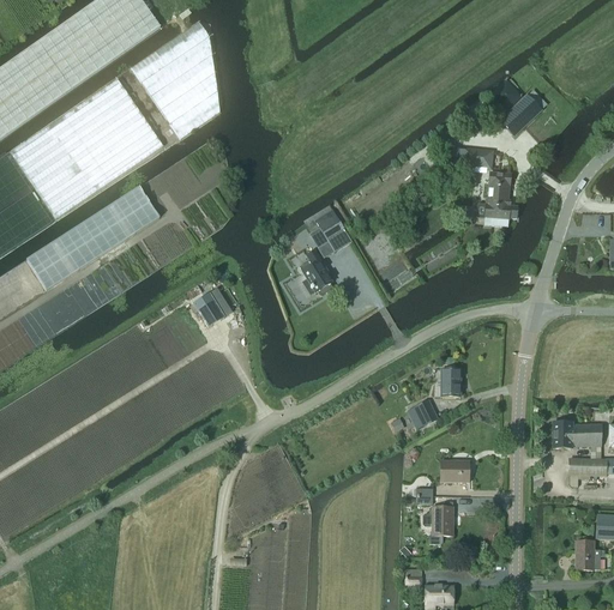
[(94,0),(0,66),(0,138),(160,25),(140,0),(94,0)]
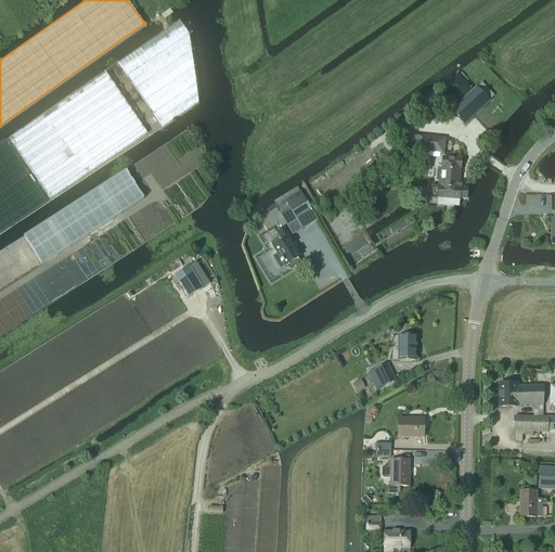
[(163,125),(194,103),(198,100),(189,33),(179,18),(118,60),(163,125)]
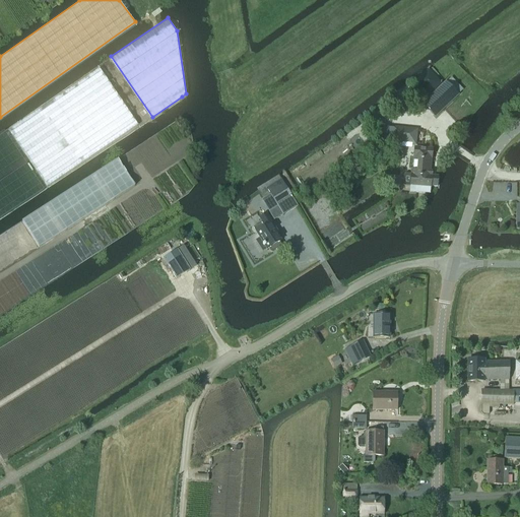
[(137,123),(99,66),(14,124),(7,128),(47,185),(137,123)]
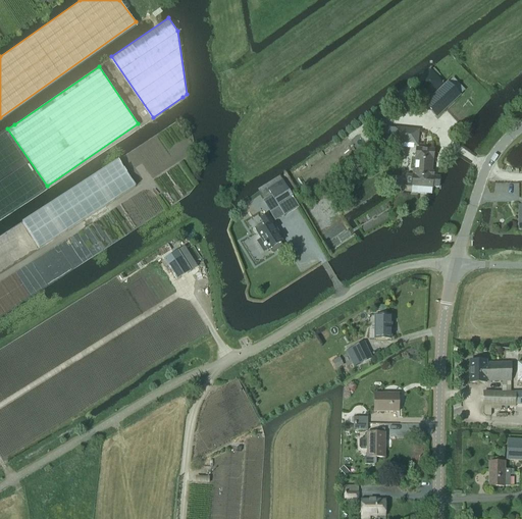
[(441,82),(429,68),(417,81),(429,94),(441,82)]
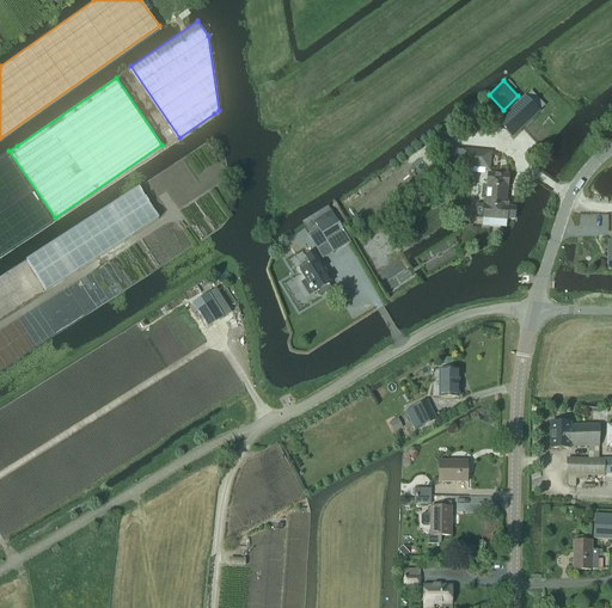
[(525,93),(497,120),(512,135),(539,109),(545,103),(531,88),(525,93)]
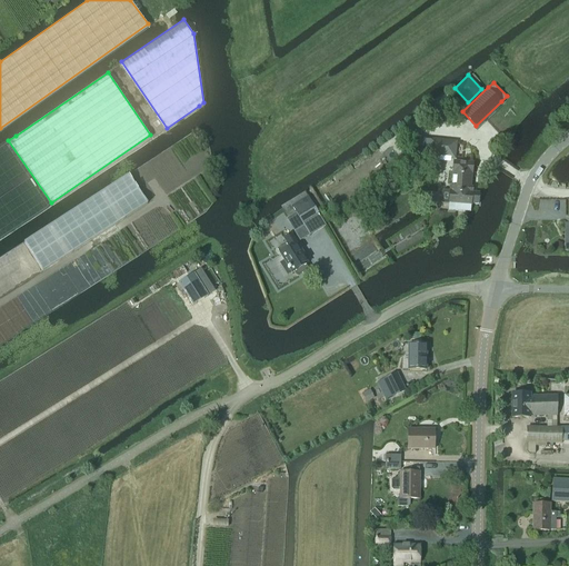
[(430,137),(428,154),(455,156),(456,139),(430,137)]
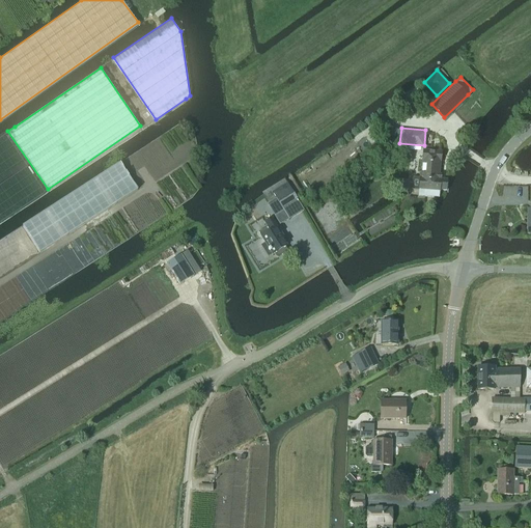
[(440,160),(441,160),(442,149),(423,148),(421,175),(419,175),(419,176),(413,175),(411,177),(411,186),(412,187),(419,188),(425,188),(425,194),(439,195),(439,190),(440,190),(440,188),(446,188),(447,177),(441,177),(439,177),(439,172),(440,160)]
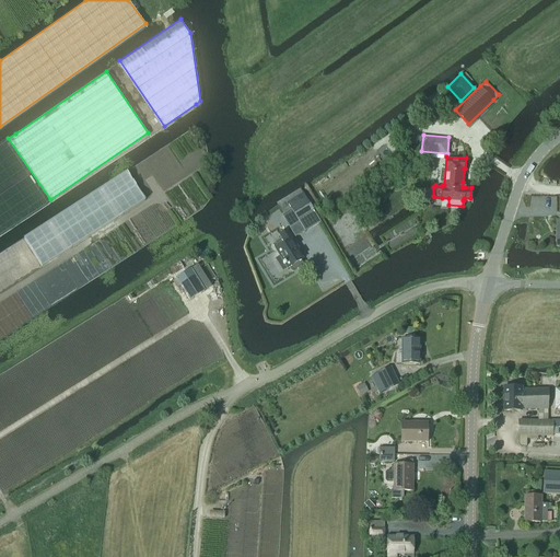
[(42,264),(146,197),(127,170),(24,236),(42,264)]
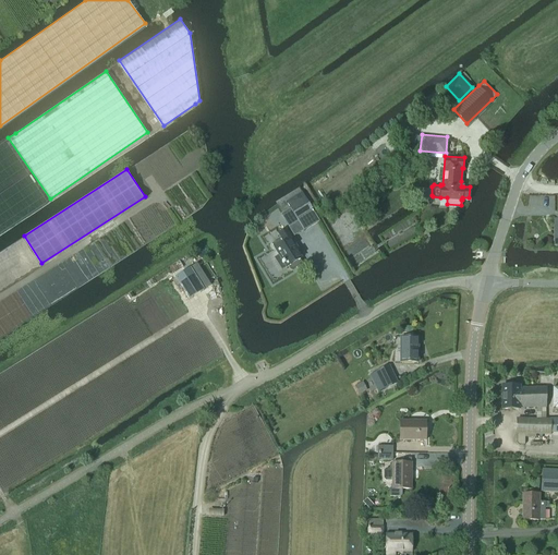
[(287,198),(296,217),(313,208),(302,190),(287,198)]
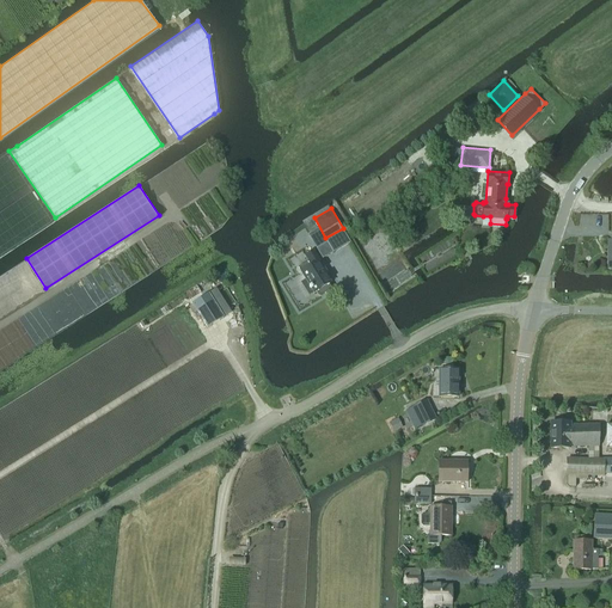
[(301,270),(305,276),(300,280),(308,293),(317,288),(320,294),(331,287),(328,281),(330,280),(322,268),(324,266),(312,249),(305,253),(308,258),(298,265),(301,270)]
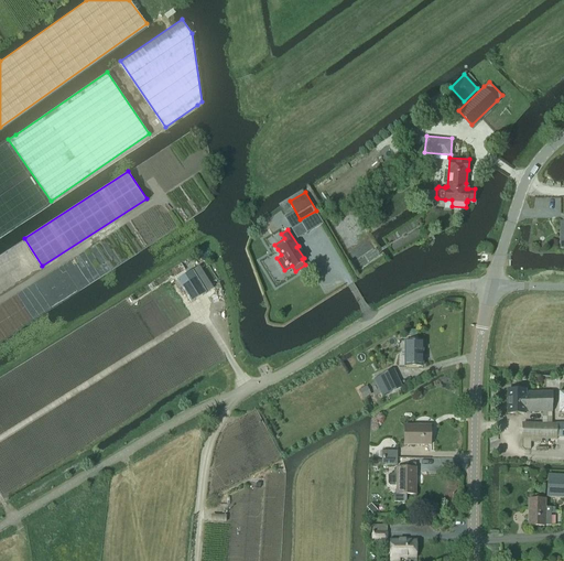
[(191,301),(206,291),(192,269),(176,278),(191,301)]
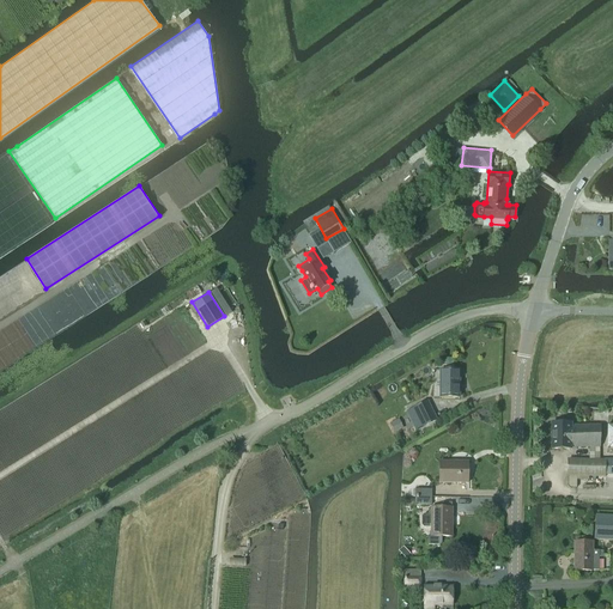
[(459,395),(459,367),(441,367),(439,395),(459,395)]
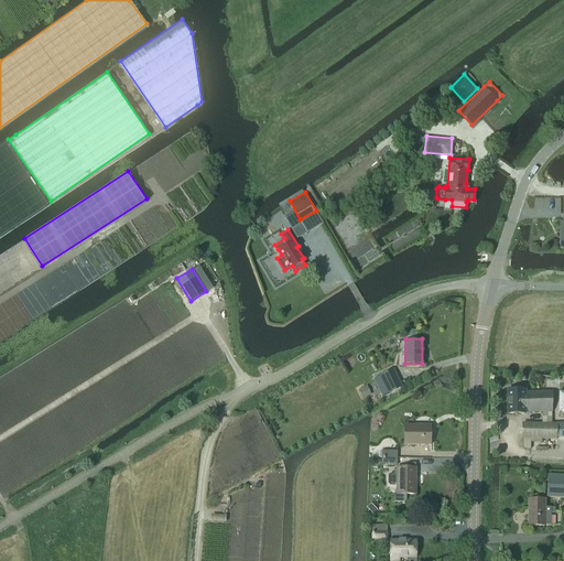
[(389,391),(402,385),(393,366),(380,373),(389,391)]
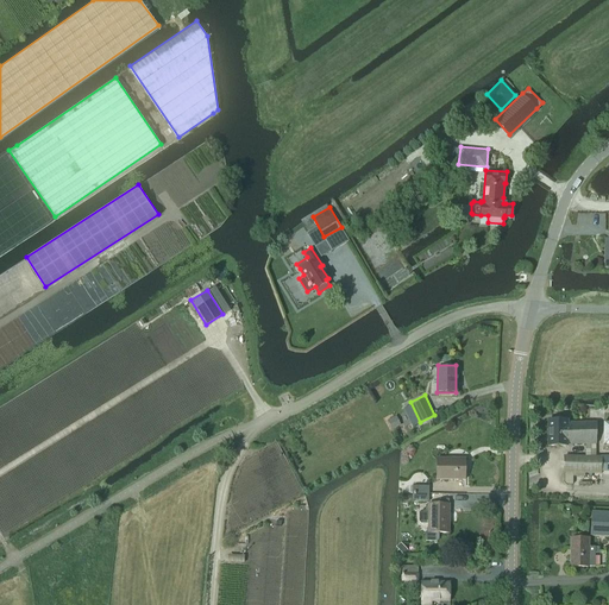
[(391,428),(399,424),(394,415),(387,418),(391,428)]
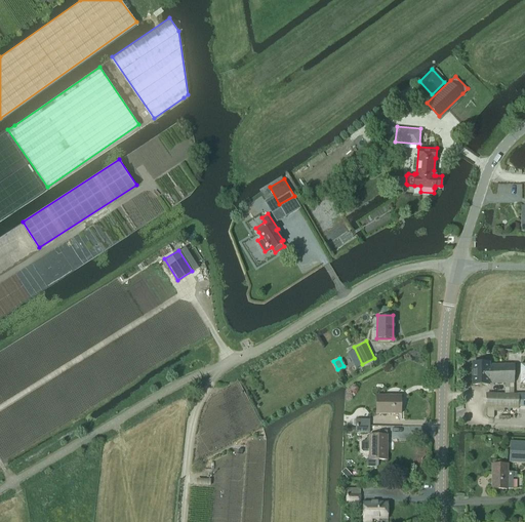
[(489,363),(489,361),(473,361),(473,383),(489,383),(489,382),(514,382),(514,362),(489,363)]
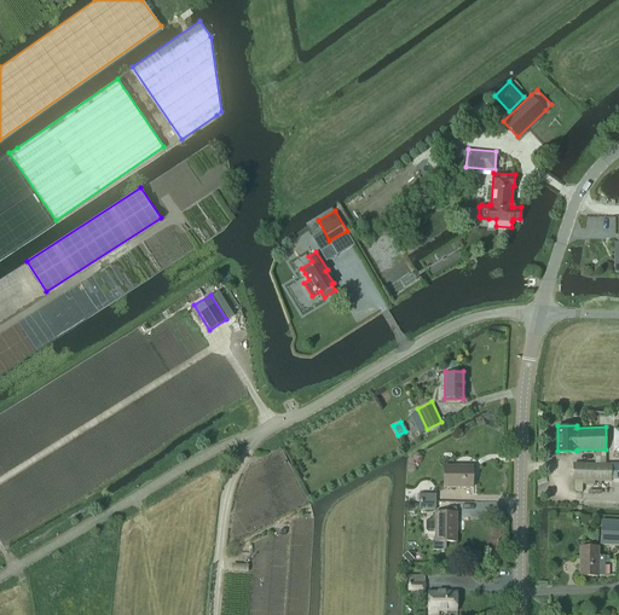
[(618,462),(612,462),(573,462),(573,477),(611,479),(611,474),(618,474),(618,462)]
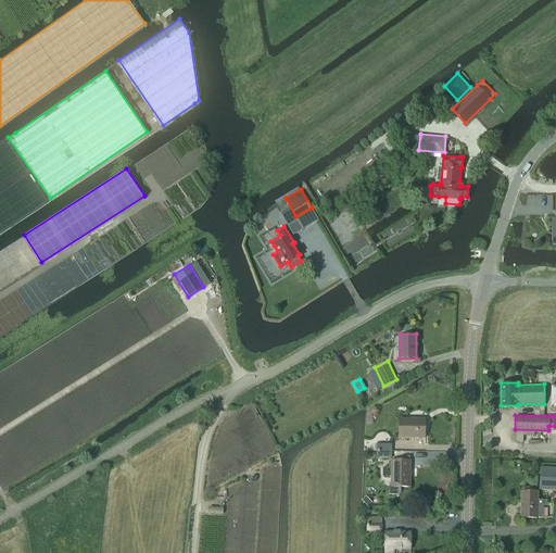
[(425,436),(425,417),(399,417),(399,436),(425,436)]
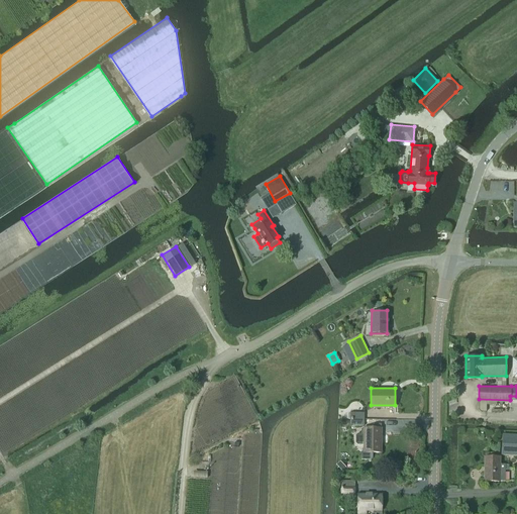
[(372,456),(372,450),(381,450),(381,426),(364,426),(364,427),(360,430),(360,432),(356,432),(355,434),(355,441),(357,443),(364,443),(363,449),(362,449),(359,451),(359,456),(362,458),(371,458),(372,456)]
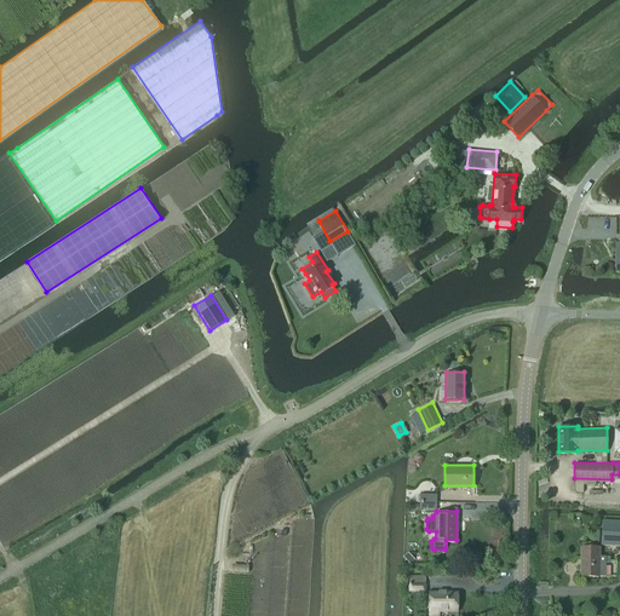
[(619,543),(619,518),(601,518),(600,543),(619,543)]
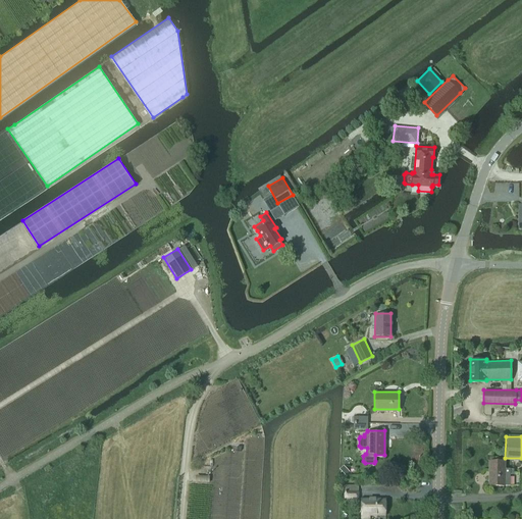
[(504,467),(504,460),(489,460),(489,484),(504,484),(510,484),(511,472),(514,472),(513,467),(504,467)]
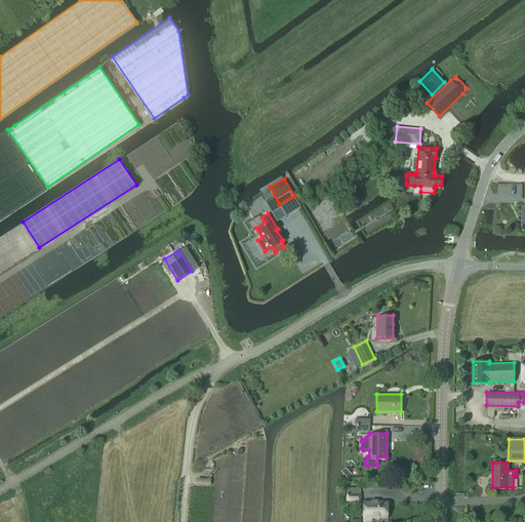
[(388,517),(388,500),(363,500),(363,520),(371,520),(371,517),(388,517)]
